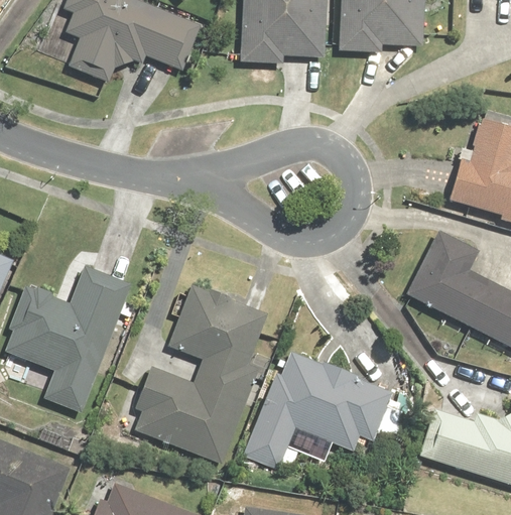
[(179,69),(199,23),(141,0),(68,0),(64,9),(71,11),(62,30),(80,37),(70,63),(109,81),(115,67),(126,72),(131,58),(143,63),(146,55),(179,69)]
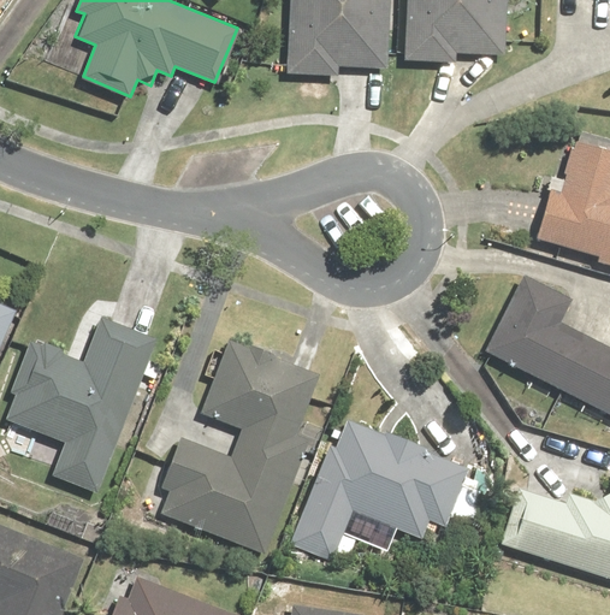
[(388,67),(390,0),(289,0),(286,71),(338,74),(338,65),(388,67)]
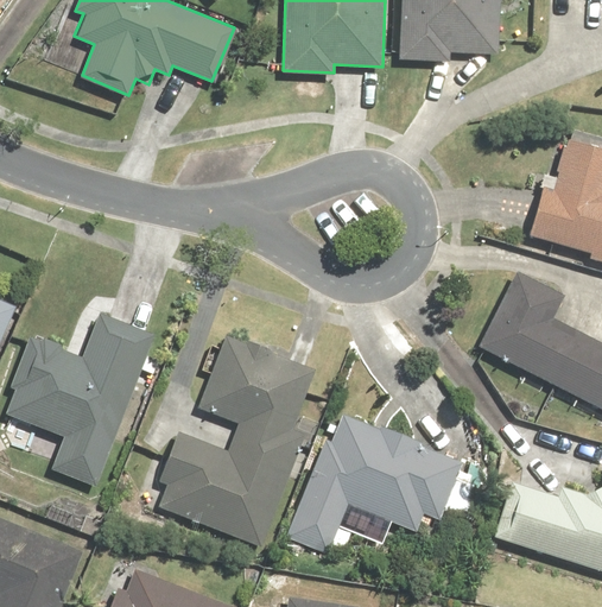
[(400,0),(398,59),(451,62),(452,51),(499,54),(501,0),(400,0)]
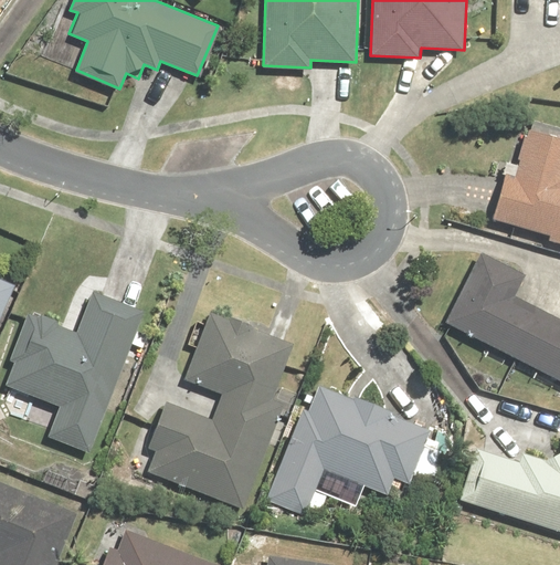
[(509,176),(495,219),(542,236),(541,239),(559,246),(559,136),(557,136),(529,128),(513,177),(509,176)]
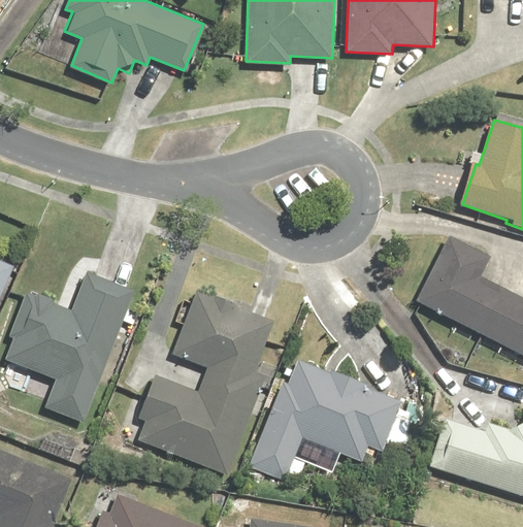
[(416,300),(522,355),(522,296),(480,274),(490,255),(450,234),(416,300)]
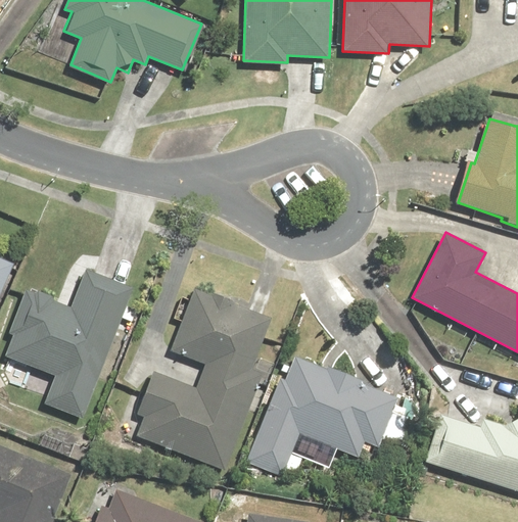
[(0,300),(16,262),(0,254),(0,300)]
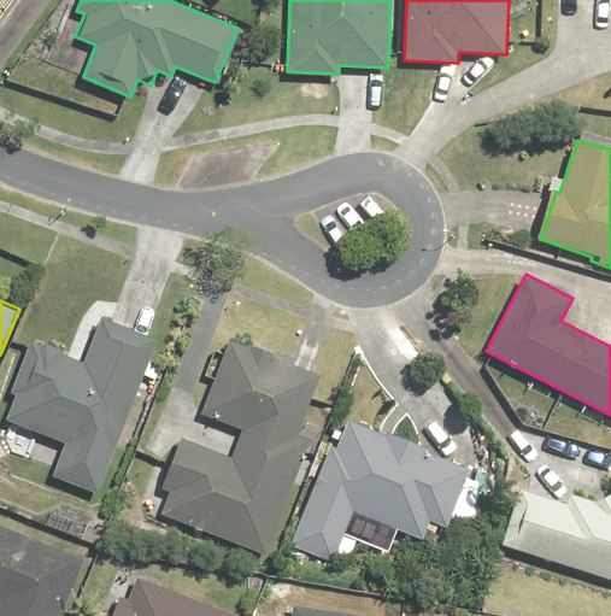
[(80,359),(30,342),(3,421),(65,443),(53,477),(99,493),(152,340),(93,320),(80,359)]
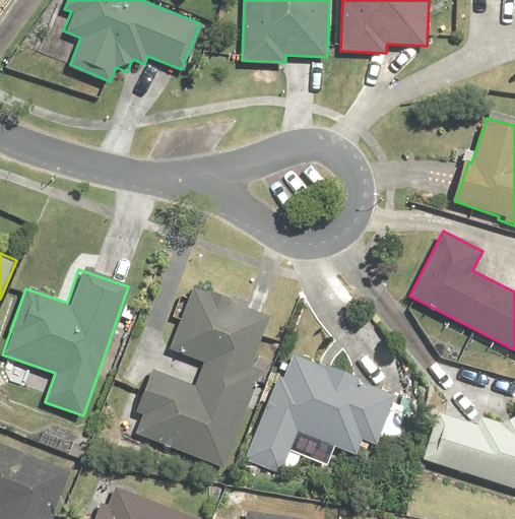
[(169,348),(202,360),(194,383),(150,368),(136,409),(141,411),(134,434),(230,467),(263,371),(250,367),(268,314),(190,286),(169,348)]
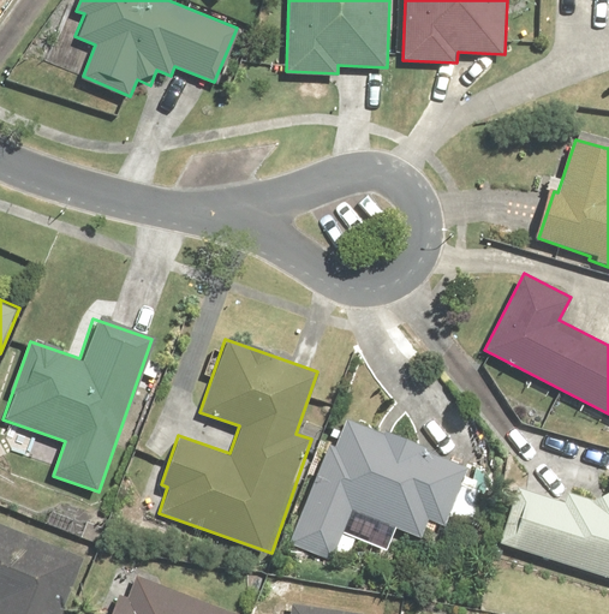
[(446,526),(452,513),(470,519),(479,494),(461,488),(467,470),(422,452),(424,443),(381,427),(380,430),(345,417),(336,439),(332,437),(329,442),(290,546),(335,559),(336,554),(344,556),(350,538),(344,536),(354,510),(369,516),(362,534),(387,543),(393,525),(423,537),(430,519),(446,526)]
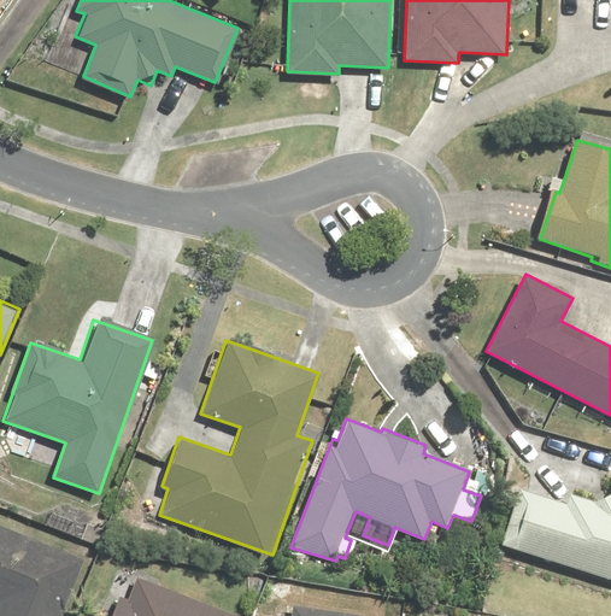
[(610,485),(606,502),(570,490),(565,504),(520,488),(501,544),(610,579),(610,485)]
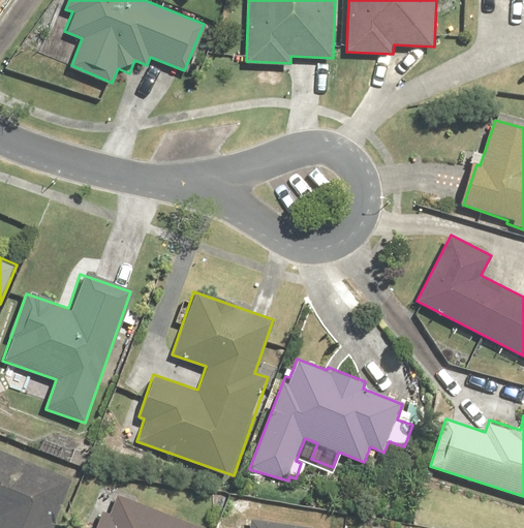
[(51,527),(68,484),(0,456),(0,527),(51,527)]
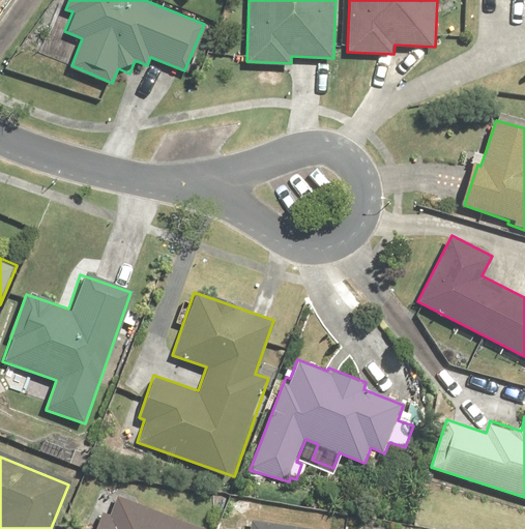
[(95,490),(81,528),(207,528),(209,527),(104,487),(95,490)]
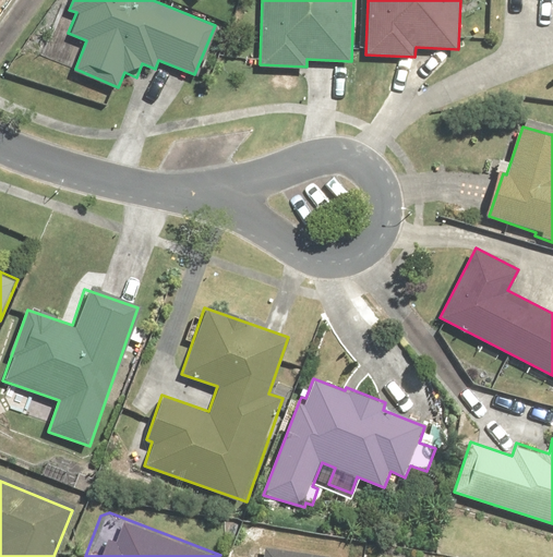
[(265,545),(263,556),(331,556),(332,556),(265,545)]
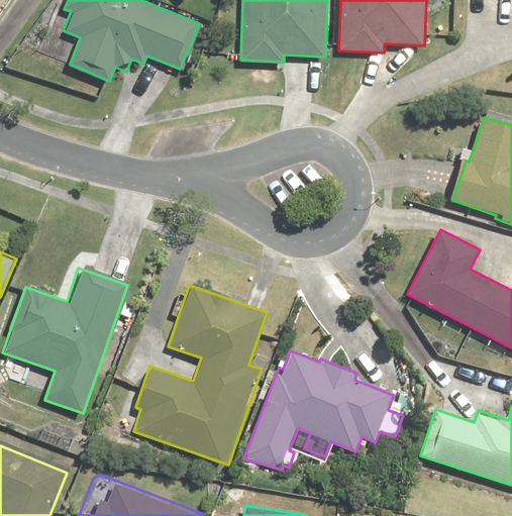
All buildings are outlined.
